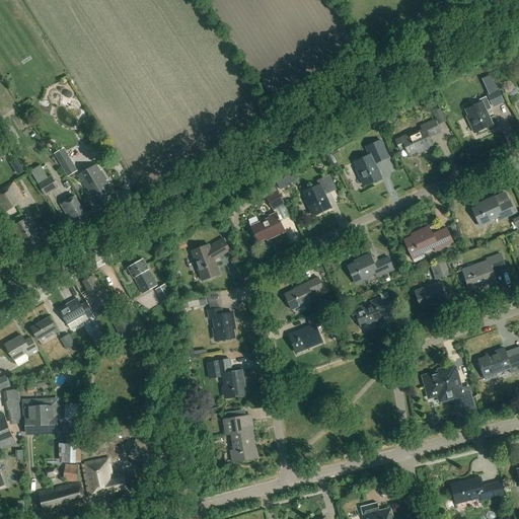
[(499,89),(487,94),(493,106),(504,101),(499,89)]
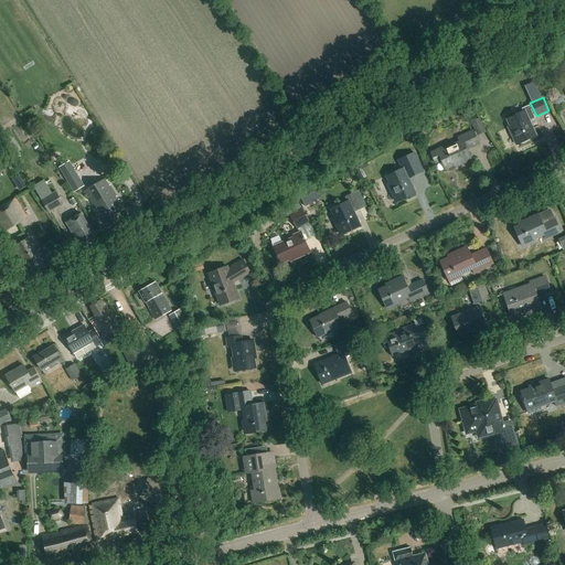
[(529,123),(535,120),(530,107),(522,110),(523,113),(508,119),(513,134),(512,135),(516,146),(535,137),(529,123)]
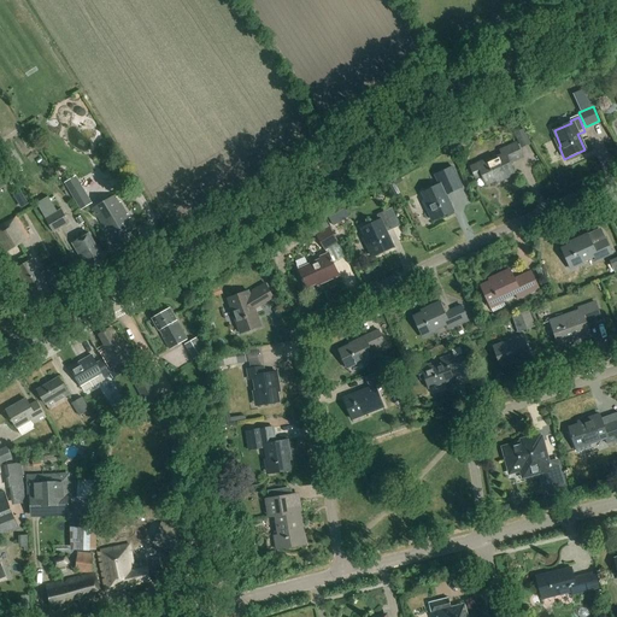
[(515,134),(522,148),(530,144),(523,129),(515,134)]
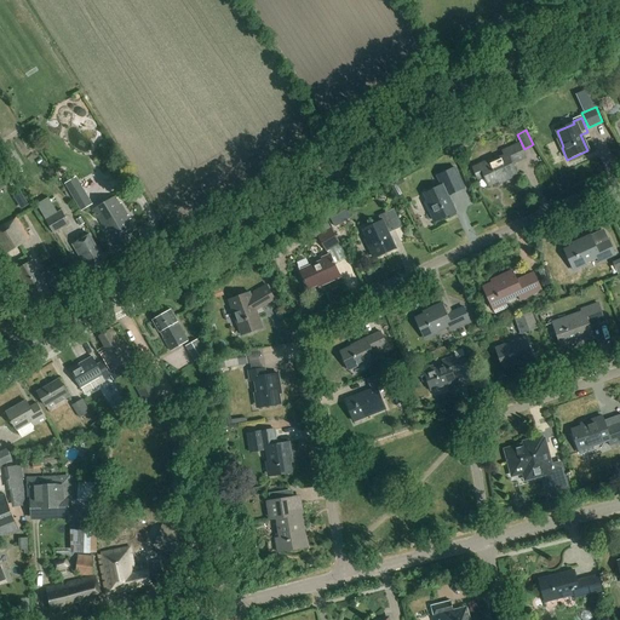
[(503,153),(505,158),(494,161),(493,160),(472,168),(477,181),(484,177),(488,187),(503,181),(504,183),(517,177),(512,165),(526,159),(520,145),(503,153)]
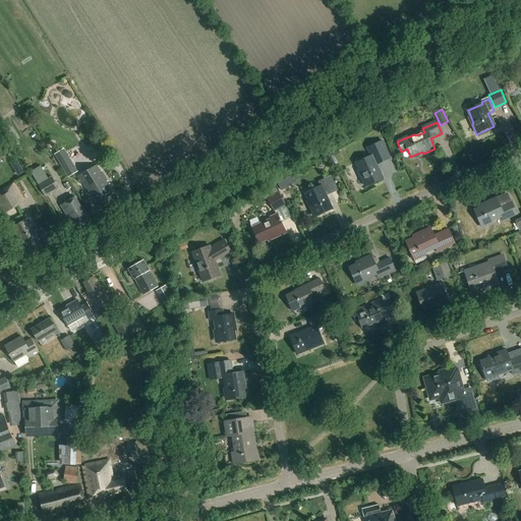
[(7,127),(1,131),(11,147),(17,142),(7,127)]
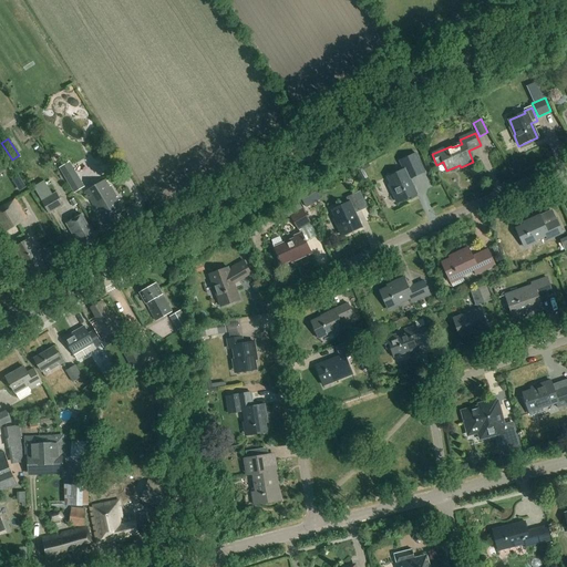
[(426,173),(416,153),(399,161),(403,171),(388,177),(393,191),(391,192),(397,204),(416,195),(410,181),(426,173)]
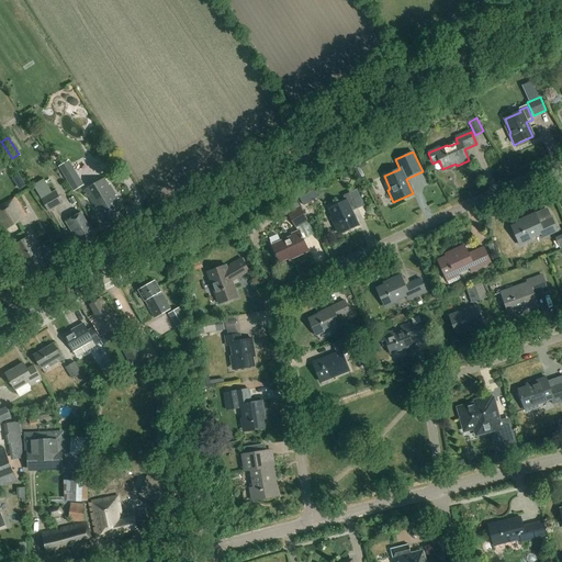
[(68,160),(58,167),(72,192),(83,186),(68,160)]
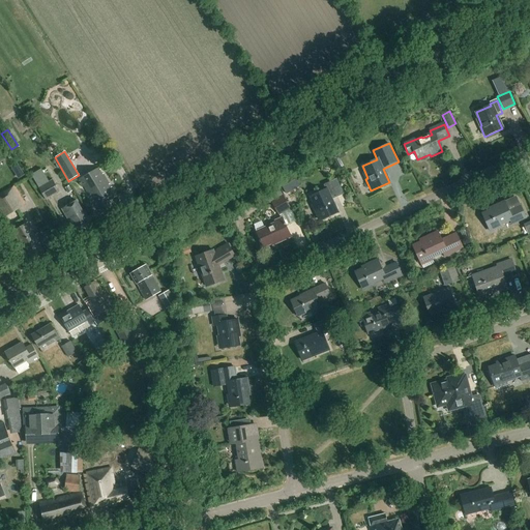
[(346,156),(344,152),(332,158),(340,169),(344,167),(340,159),(346,156)]
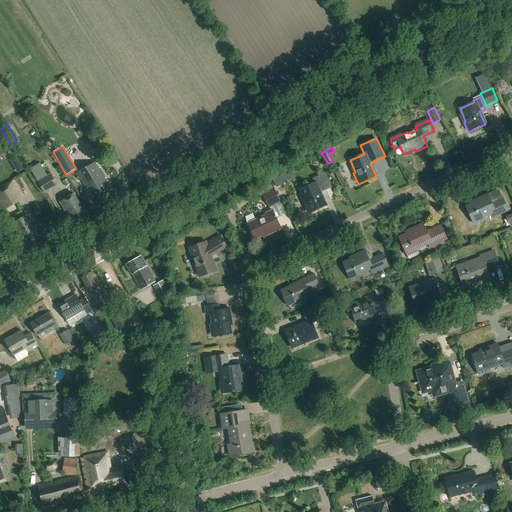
[(17,158),(10,161),(18,173),(24,170),(17,158)]
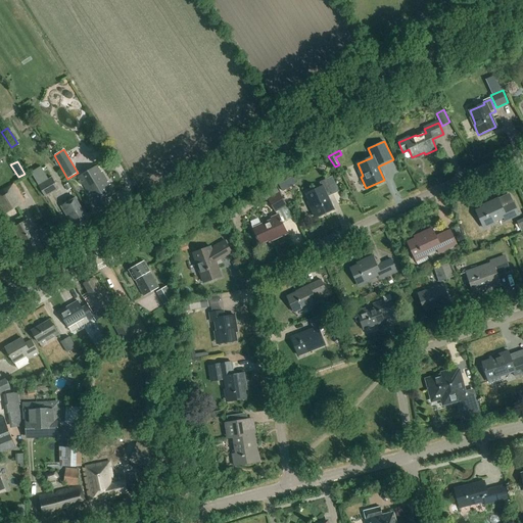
[(115,194),(99,165),(79,178),(99,212),(102,210),(104,214),(112,209),(106,199),(113,195),(115,194)]
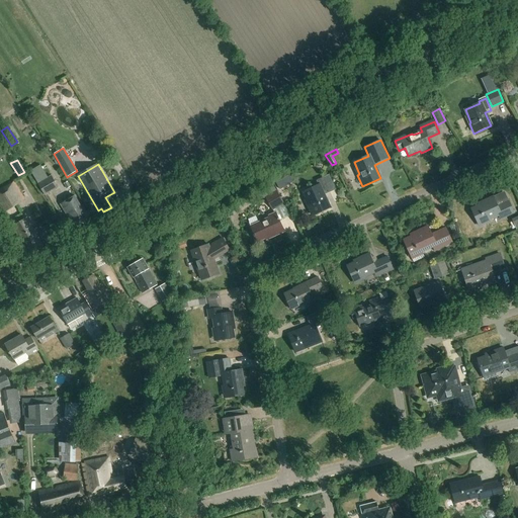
[(48,178),(40,165),(30,170),(45,195),(58,188),(51,176),(48,178)]
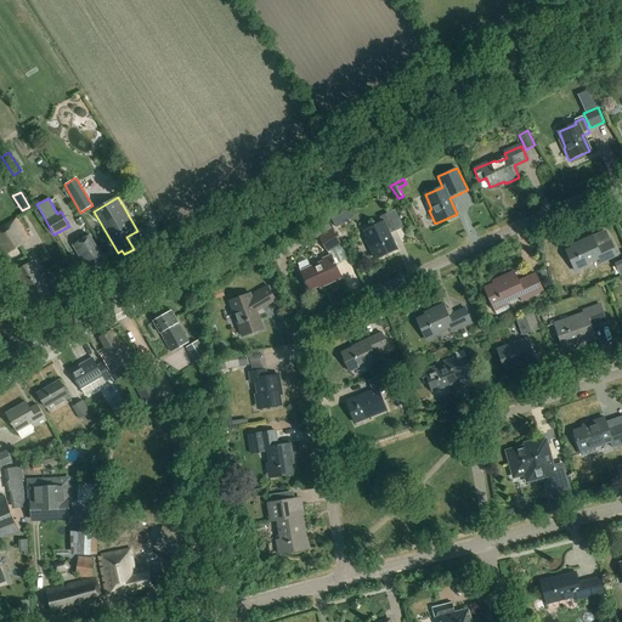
[(386,231),(394,227),(388,214),(379,218),(382,222),(363,231),(371,246),(368,247),(374,260),(395,250),(386,231)]
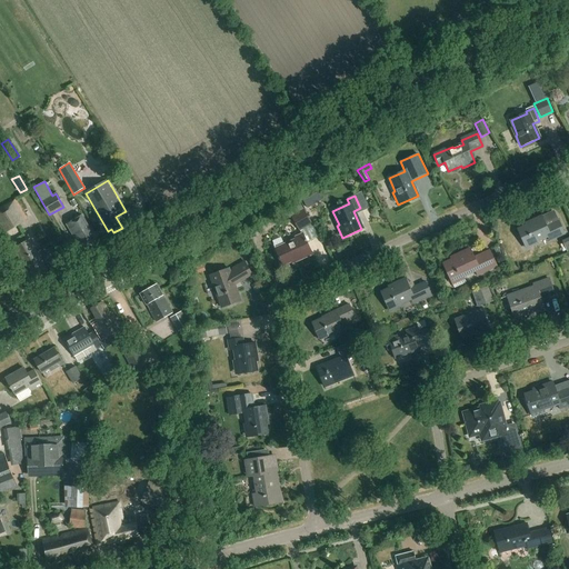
[(308,210),(317,205),(312,198),(303,202),(308,210)]
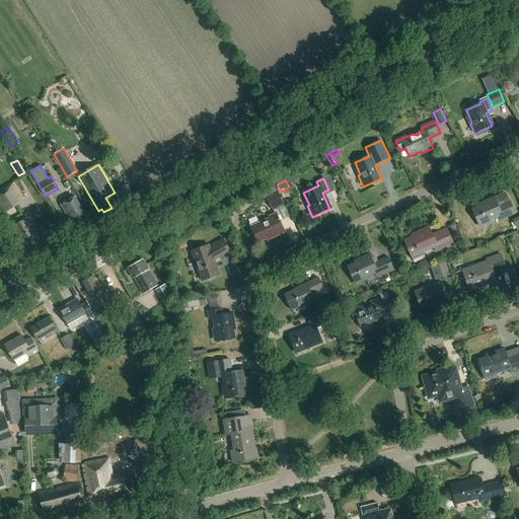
[(25,201),(13,181),(0,190),(0,207),(4,214),(25,201)]
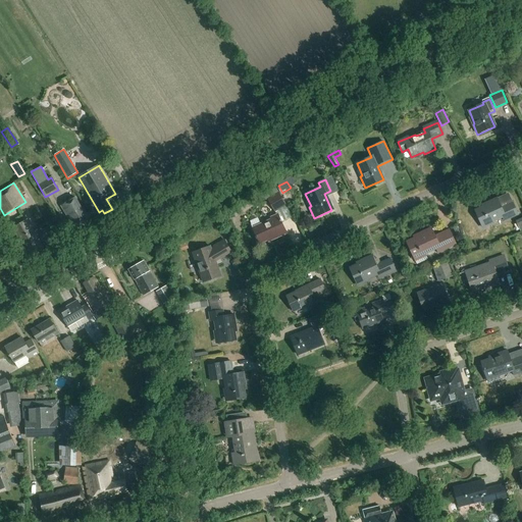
[(274,187),(257,197),(260,203),(267,199),(278,193),(274,187)]
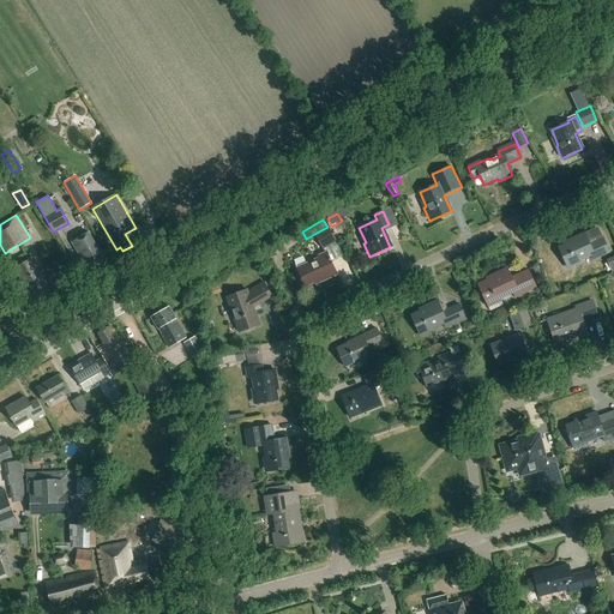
[(337,241),(327,226),(327,227),(314,234),(324,250),(325,250),(337,242),(337,241)]
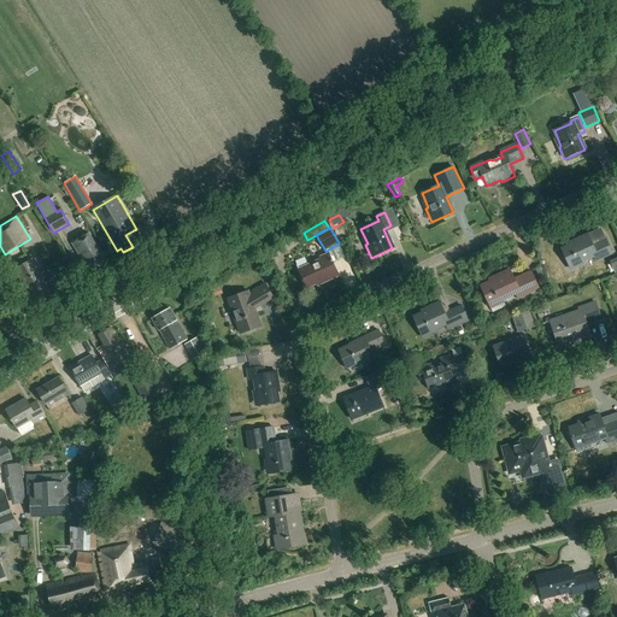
[(107,259),(100,247),(98,248),(90,234),(72,244),(78,254),(81,253),(89,269),(99,264),(101,264),(105,262),(105,260),(107,259)]
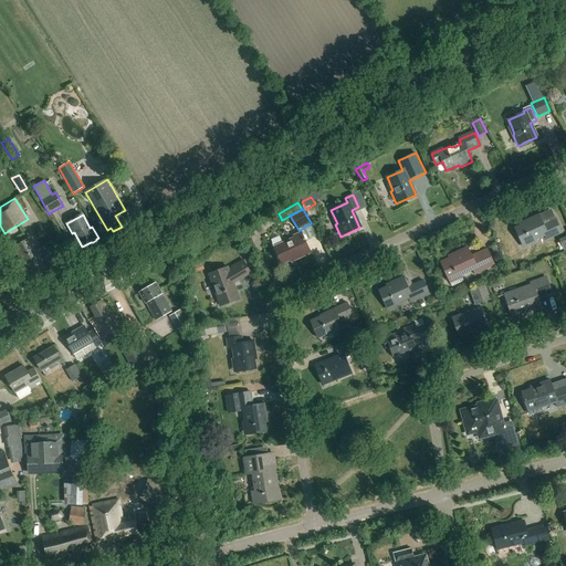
[(547,239),(563,232),(556,219),(544,224),(540,216),(528,221),(528,222),(515,229),(523,245),(546,236),(547,239)]
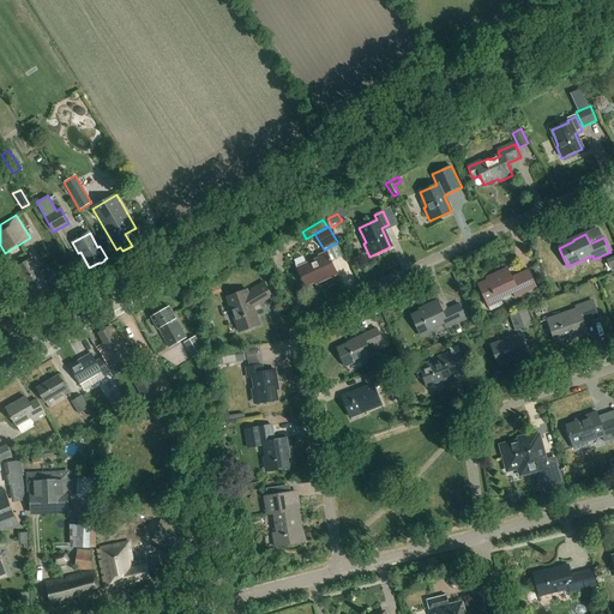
[(337,242),(325,250),(326,252),(331,262),(343,256),(337,242)]
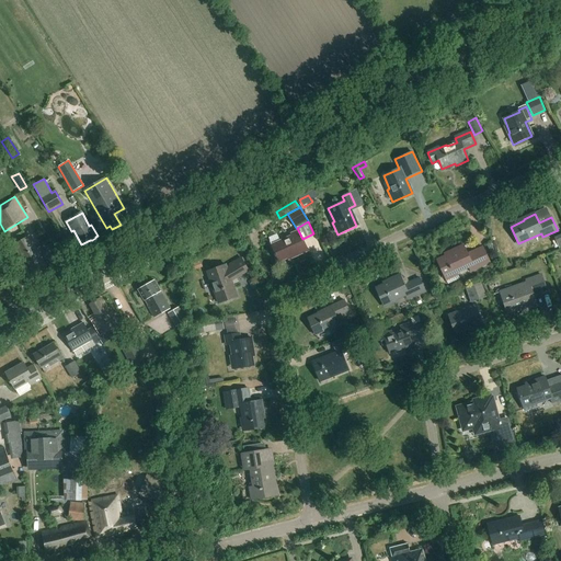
[(294,258),(308,251),(302,239),(298,230),(290,233),(292,236),(272,245),(279,262),(293,255),(294,258)]
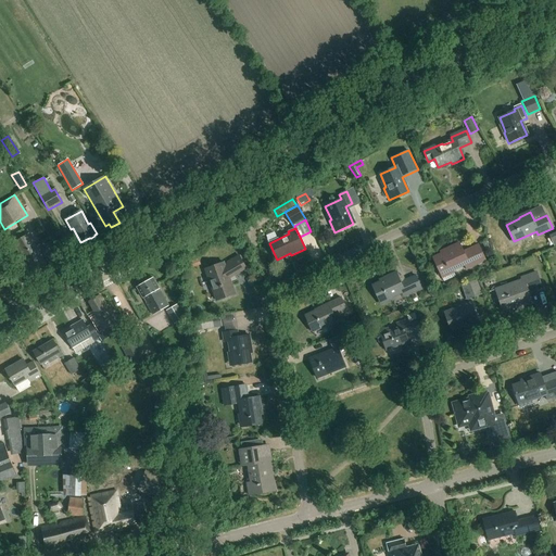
[(34,272),(47,264),(41,256),(42,255),(29,234),(13,243),(21,255),(23,254),(34,272)]
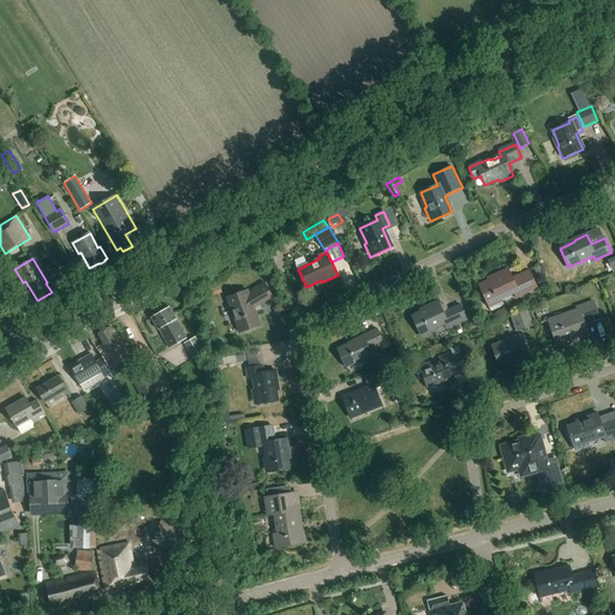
[(515,298),(537,288),(530,273),(513,280),(508,269),(494,276),(495,279),(481,286),(489,305),(513,293),(515,298)]
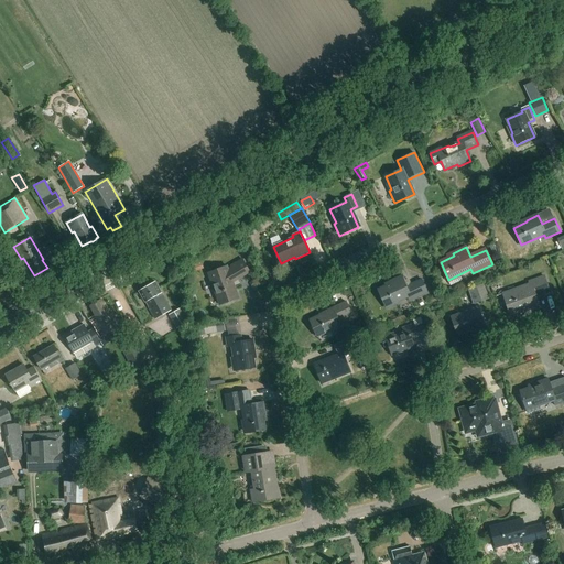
[(52,266),(58,262),(55,256),(49,260),(52,266)]
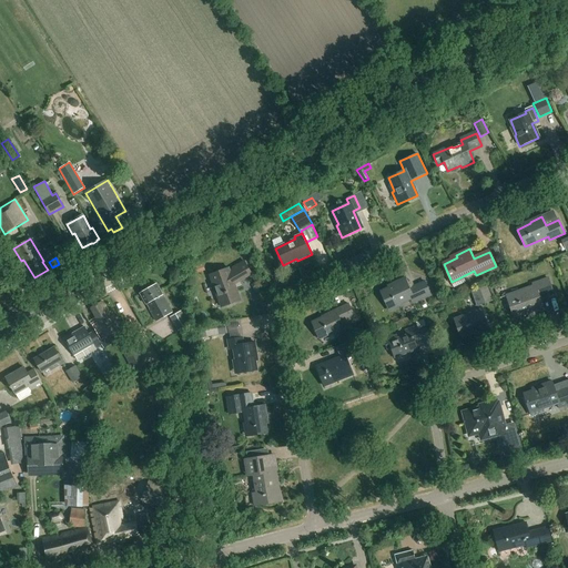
[(234,285),(252,274),(244,262),(229,271),(229,269),(210,275),(222,307),(240,301),(234,285)]
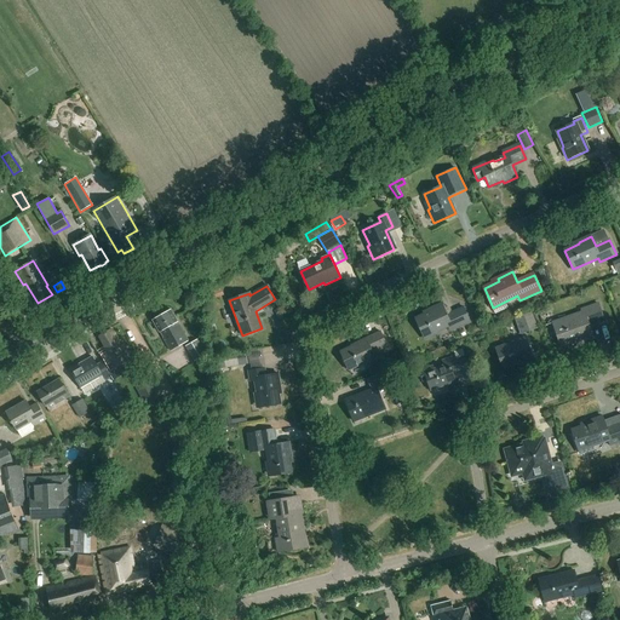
[(451,331),(470,322),(464,308),(447,315),(442,304),(430,310),(431,313),(417,320),(426,340),(438,336),(437,332),(448,326),(451,331)]
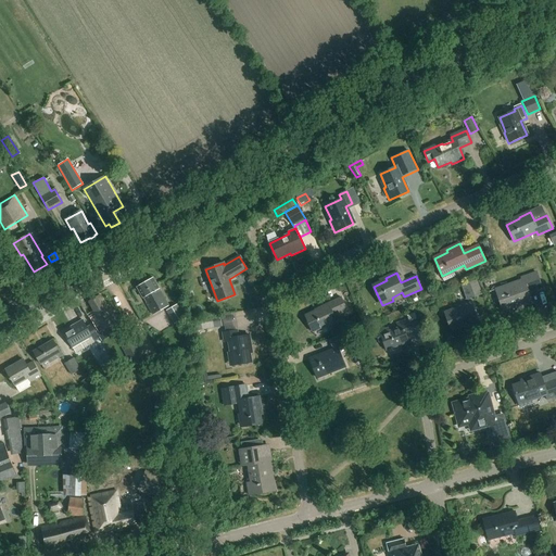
[(529,293),(543,289),(538,273),(495,288),(503,311),(517,306),(518,308),(532,303),(529,293)]
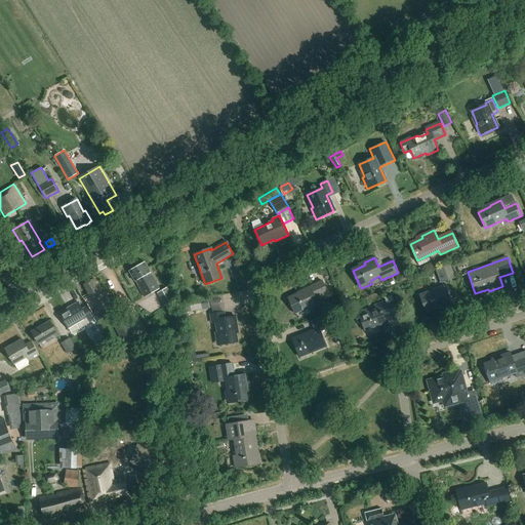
[(145,298),(158,290),(149,275),(151,274),(145,264),(144,264),(143,264),(138,266),(137,268),(129,272),(135,282),(145,298)]
